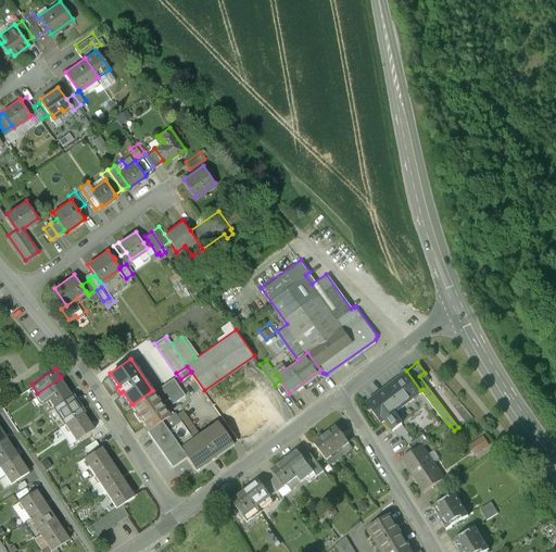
[(420,390),(406,371),(367,400),(382,419),(384,417),(392,427),(402,421),(394,410),(420,390)]
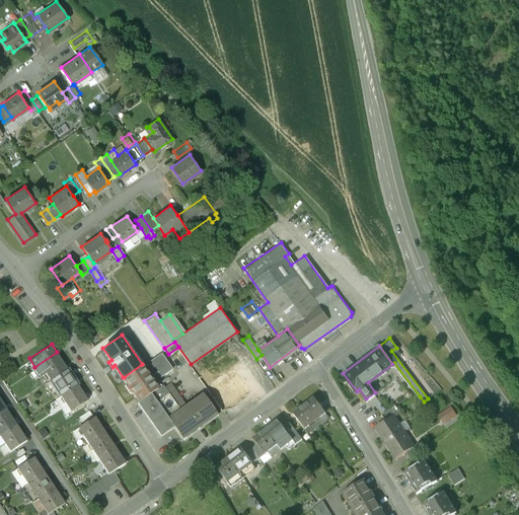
[(142,364),(124,377),(139,399),(157,386),(149,375),(157,369),(161,374),(172,366),(161,350),(142,364)]
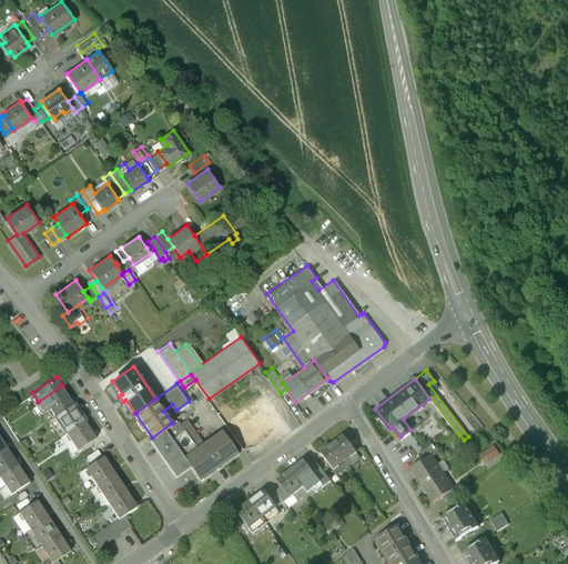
[(62,385),(38,402),(44,411),(50,406),(56,414),(73,402),(62,385)]
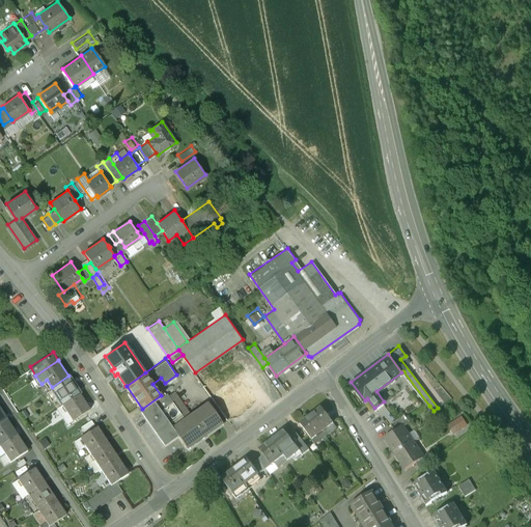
[(250,370),(241,378),(247,388),(257,381),(250,370)]
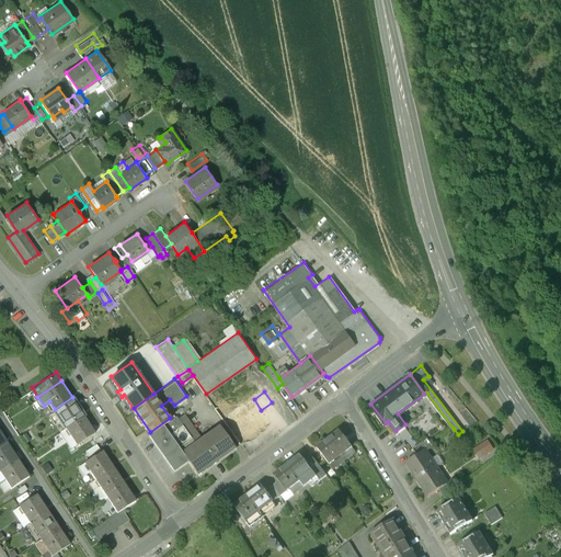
[(55,409),(50,412),(61,429),(83,413),(72,397),(55,409)]
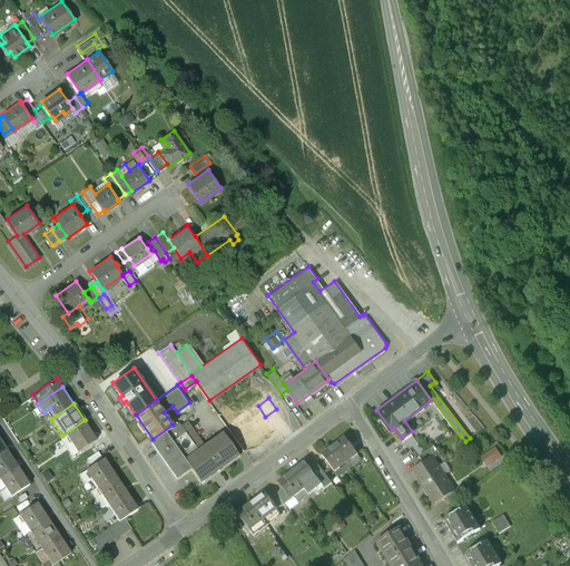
[(234,422),(233,423),(248,445),(273,428),(265,417),(258,406),(234,422)]
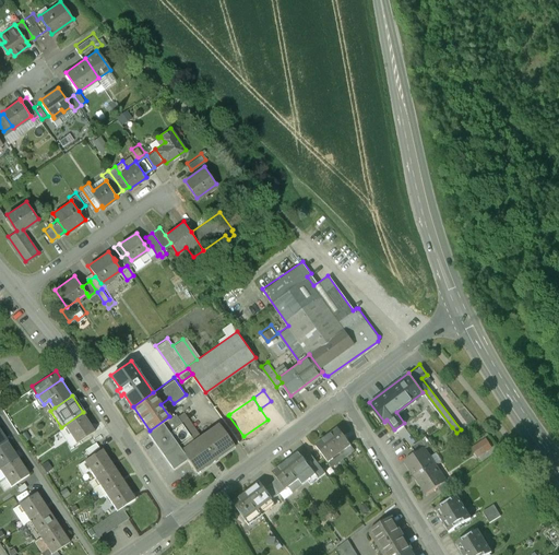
[(239,439),(244,436),(228,415),(229,414),(219,400),(214,404),(239,439)]
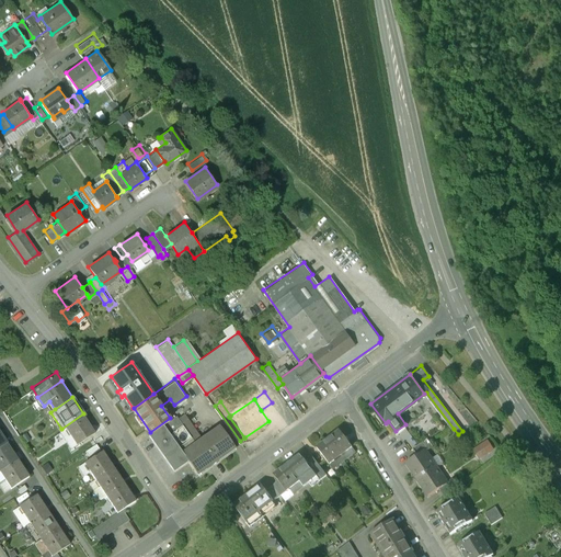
[(172,411),(175,417),(184,410),(181,406),(172,411)]
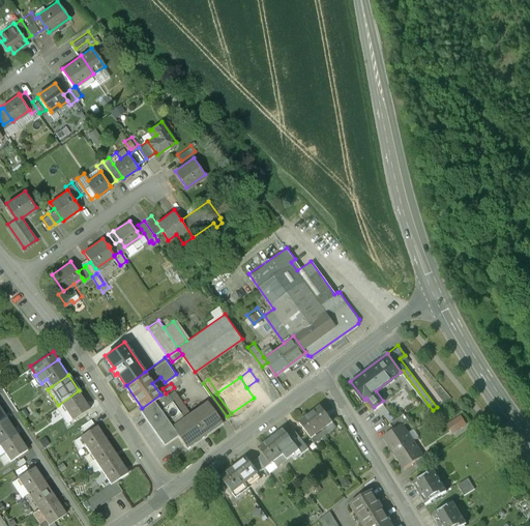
[(89,406),(79,390),(58,405),(67,420),(89,406)]
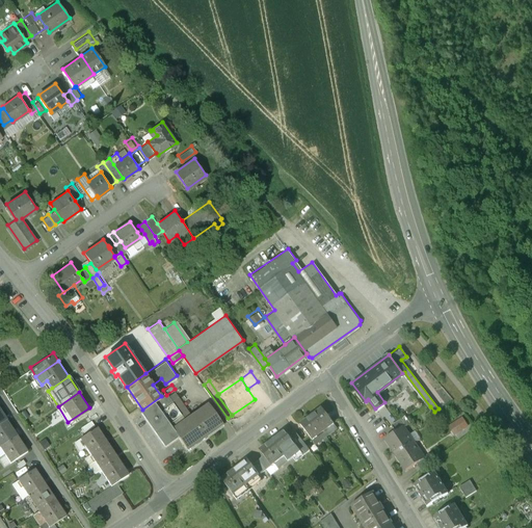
[(161,396),(142,410),(166,445),(179,436),(173,427),(184,420),(165,394),(161,396)]
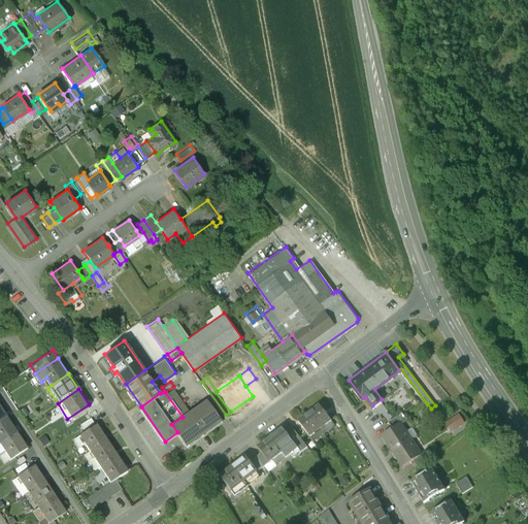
[(183,417),(171,424),(177,432),(186,444),(221,419),(206,399),(183,417)]
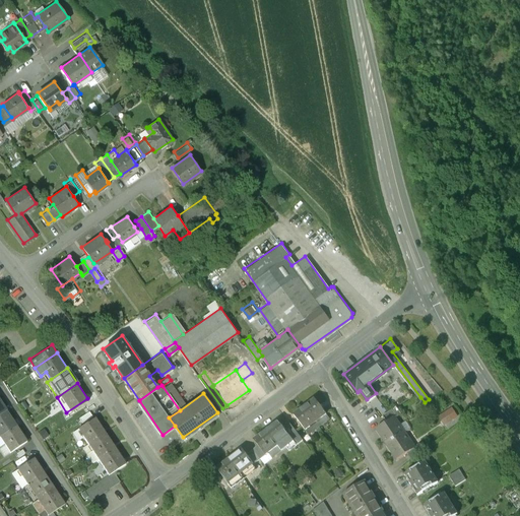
[(326,410),(314,394),(304,402),(315,417),(320,413),(321,413),(326,410)]
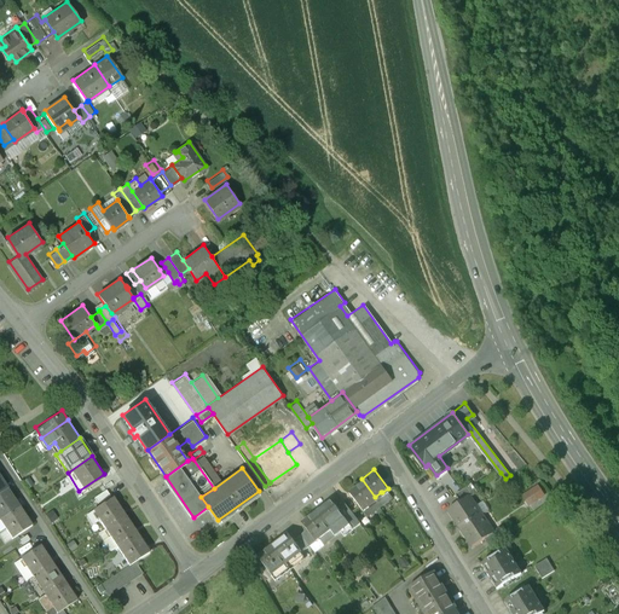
[(497,485),(505,479),(501,473),(492,480),(497,485)]
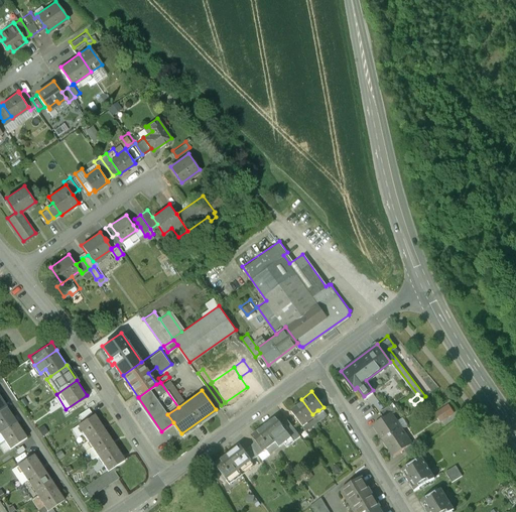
[(312,414),(301,399),(290,407),(302,423),(307,419),(306,418),(312,414)]
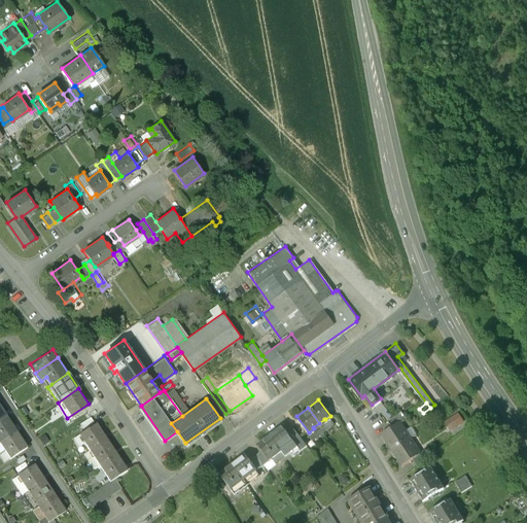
[(445,417),(451,427),(465,419),(460,409),(445,417)]
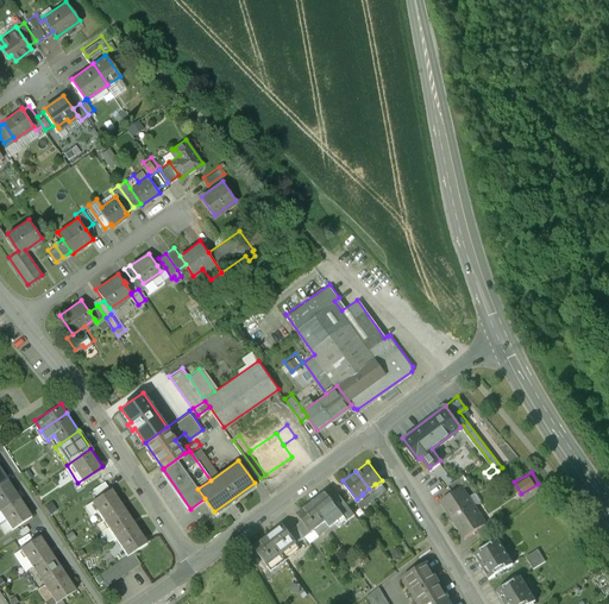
[(452,490),(460,485),(460,486),(469,480),(463,473),(447,484),(452,490)]
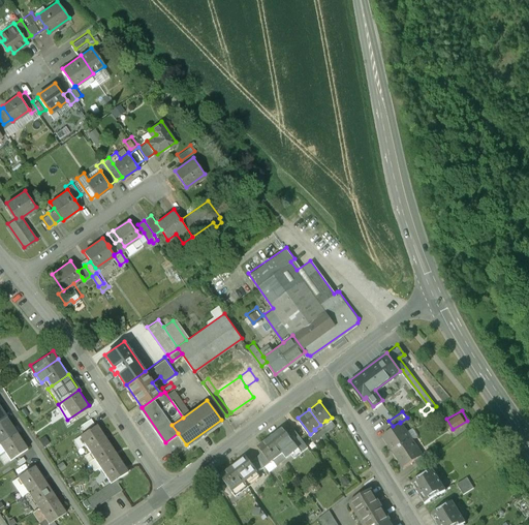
[(6,415),(0,420),(0,441),(17,431),(6,415)]
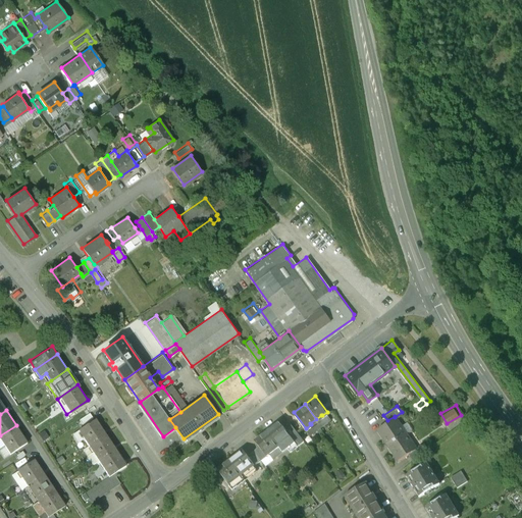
[(80,417),(83,422),(93,416),(89,410),(80,417)]
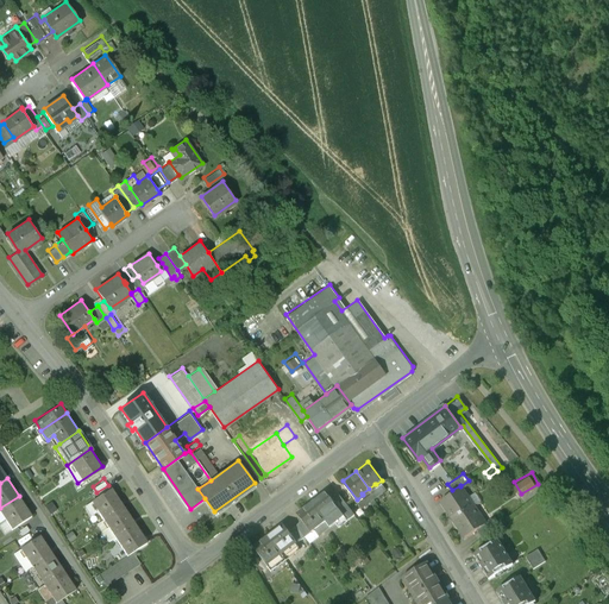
[(369,489),(374,495),(385,485),(382,480),(376,484),(375,484),(369,489)]
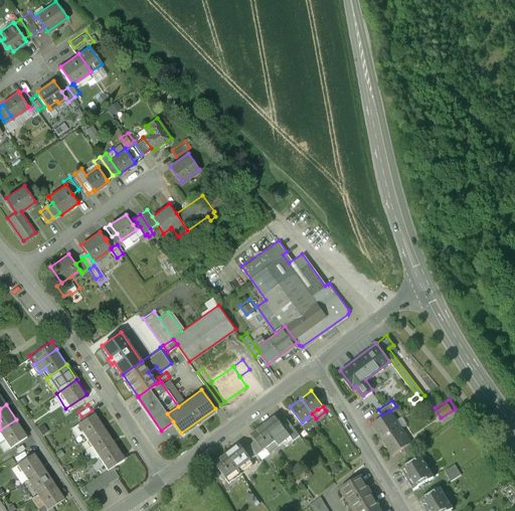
[(293,422),(282,408),(275,413),(286,428),(293,422)]
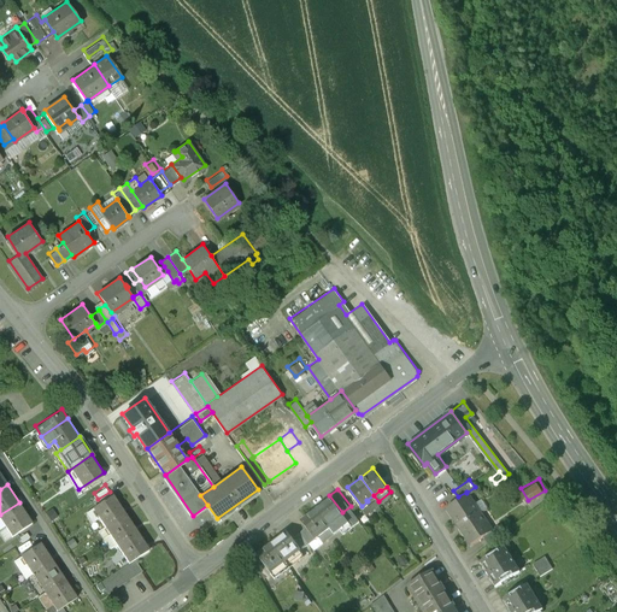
[(458,496),(445,505),(446,507),(448,506),(453,513),(451,515),(458,524),(479,510),(466,493),(466,492),(458,496)]
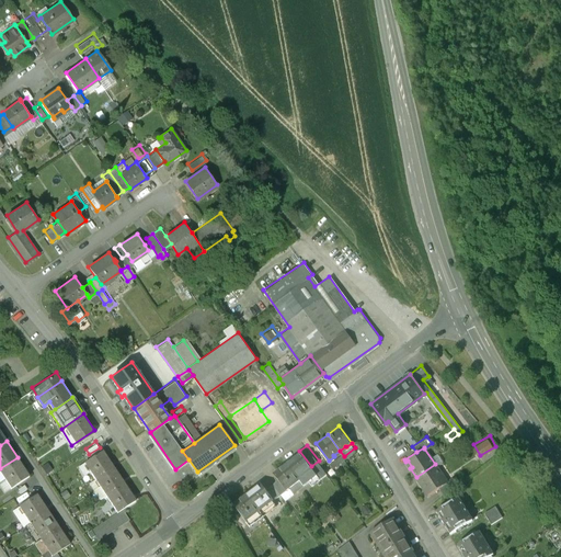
[(102,448),(79,464),(86,473),(91,468),(95,477),(113,465),(102,448)]
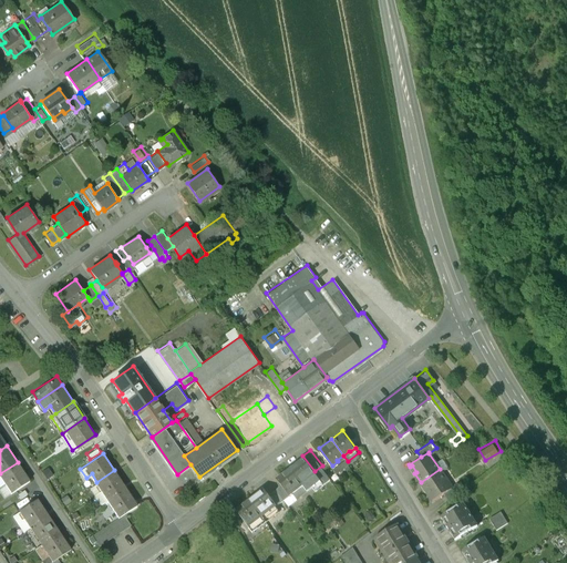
[(315,471),(302,456),(289,466),(302,482),(306,487),(306,488),(319,478),(315,471)]
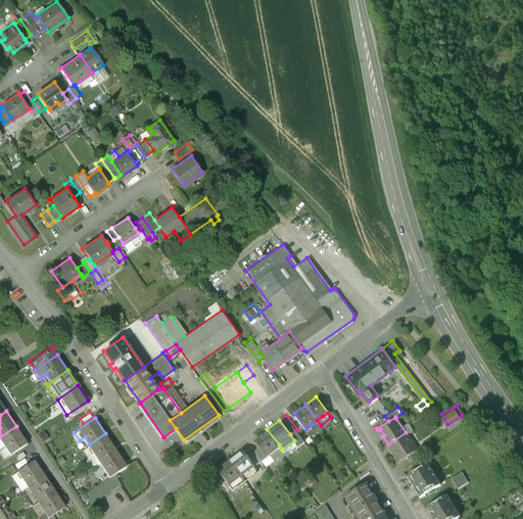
[(312,425),(306,429),(310,433),(321,425),(317,420),(311,424),(312,425)]
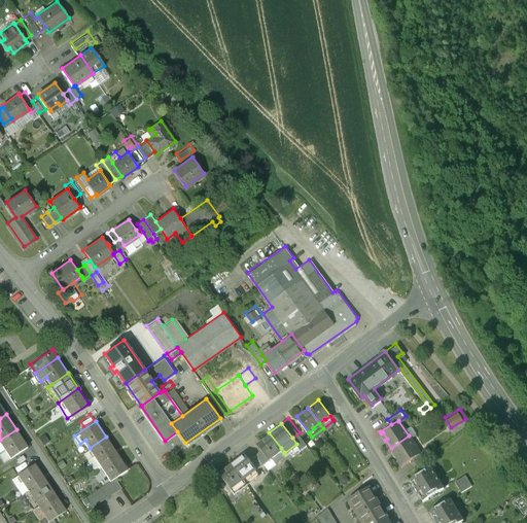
[(0,440),(0,451),(5,448),(10,456),(27,446),(16,429),(0,440)]
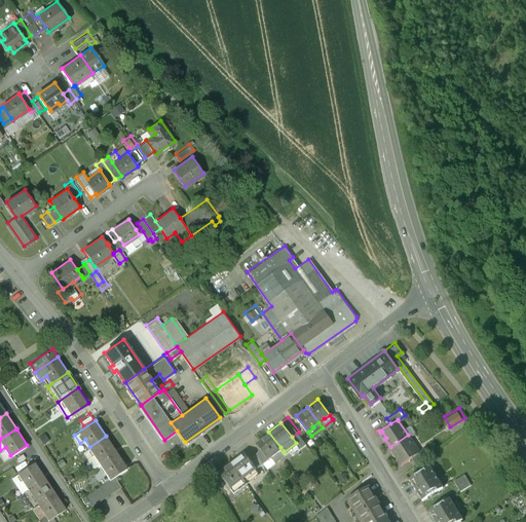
[(280,447),(268,432),(256,441),(261,448),(267,456),(270,454),(280,447)]
